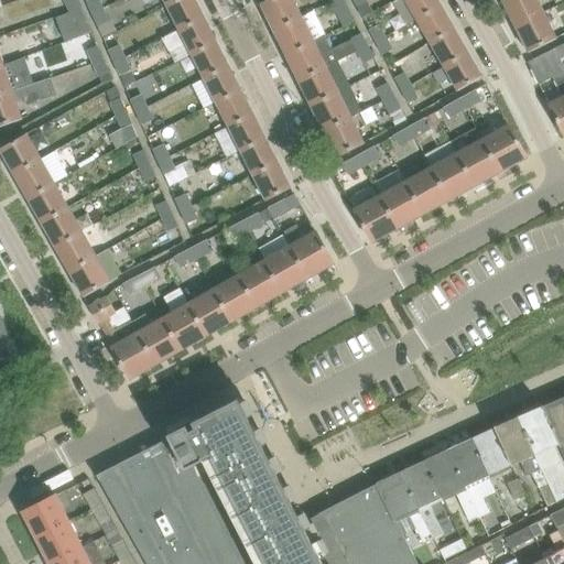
[(64,0),(71,13),(82,8),(77,0),(64,0)]
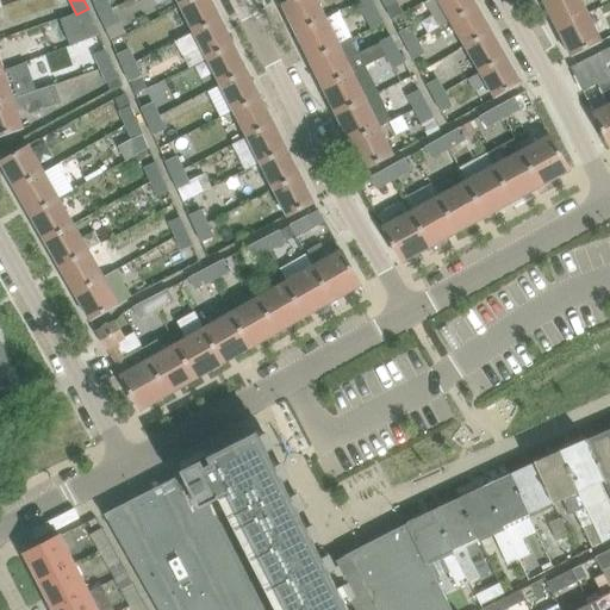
[(100,14),(113,8),(109,0),(94,0),(100,14)]
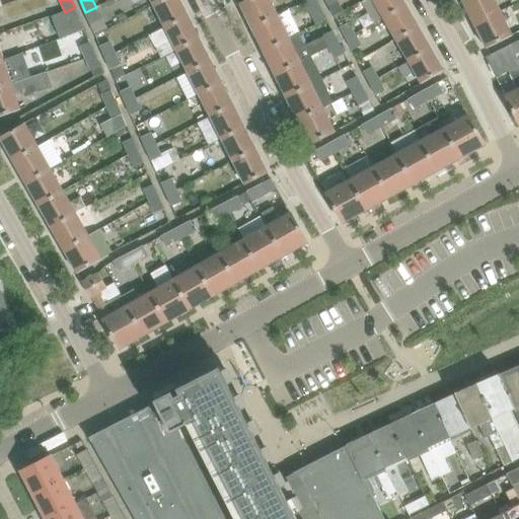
[(179,0),(162,0),(153,5),(164,27),(188,15),(179,0)]
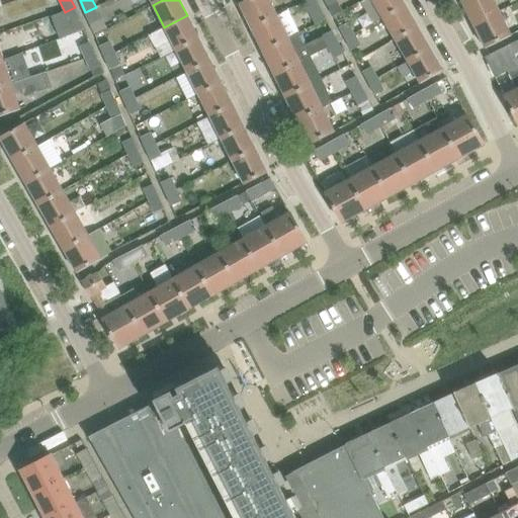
[(248,0),(240,4),(251,27),(276,15),(268,0),(248,0)]
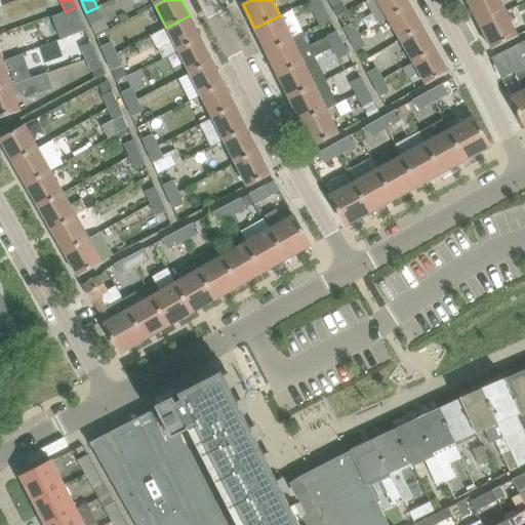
[(329,19),(319,0),(310,0),(306,2),(318,26),(329,19)]
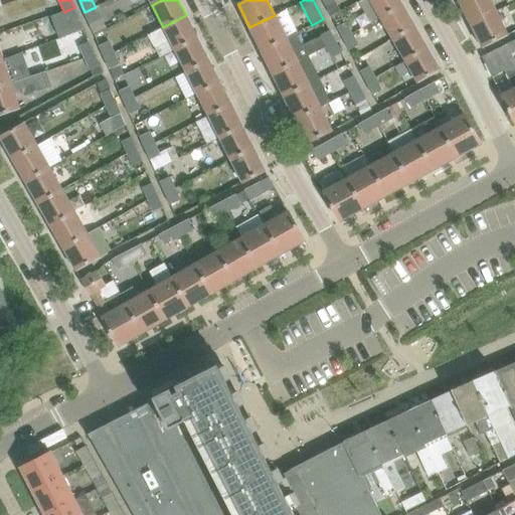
[(370,23),(380,18),(402,5),(399,0),(360,0),(358,2),(370,23)]
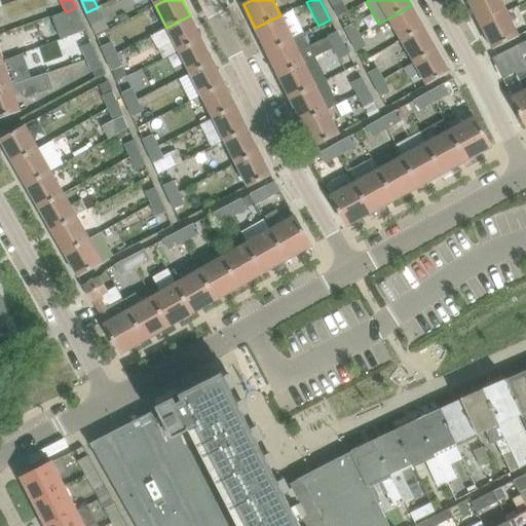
[(500,0),(472,0),(470,1),(481,24),(480,24),(480,25),(506,12),(500,0)]
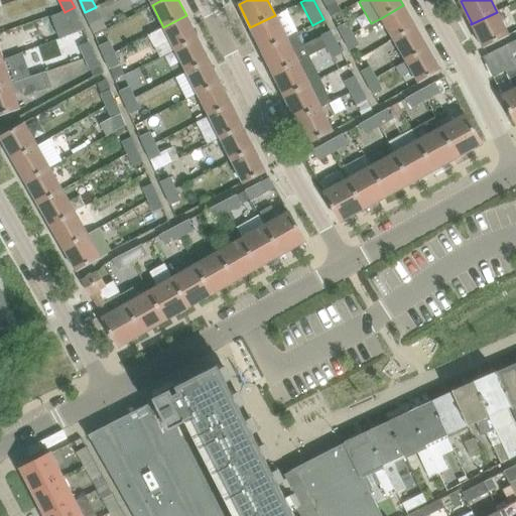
[(416,26),(403,5),(381,18),(393,39),(416,26)]
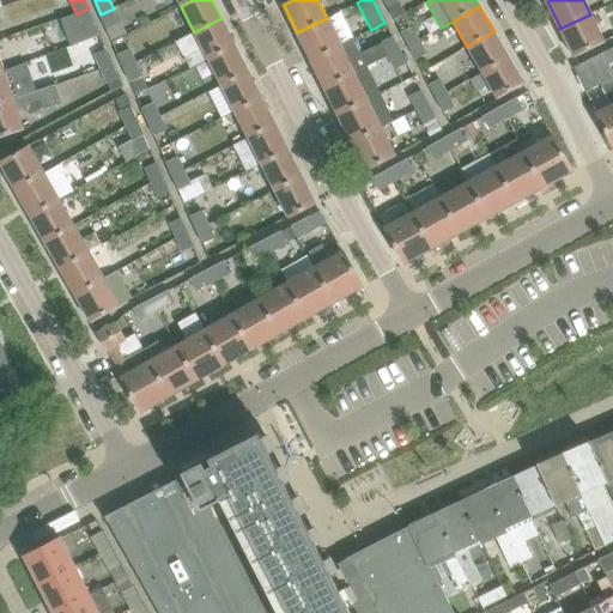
[(95,23),(89,8),(77,14),(83,28),(95,23)]
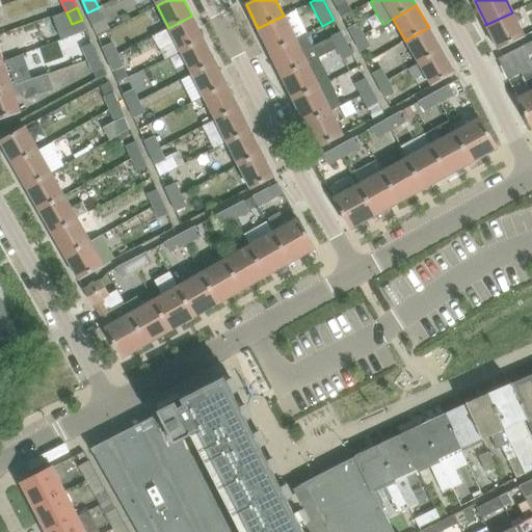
[(99,7),(87,12),(92,24),(104,20),(99,7)]
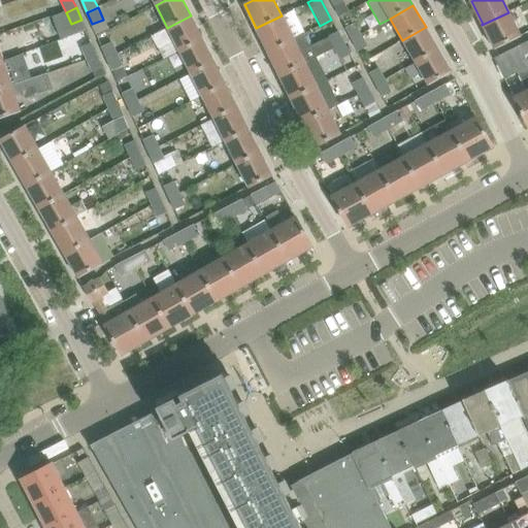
[(508,12),(482,25),(494,48),(521,35),(508,12)]
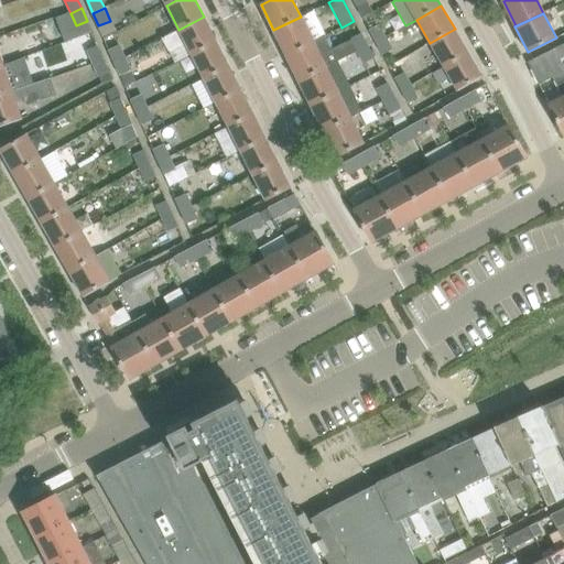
[(191,54),(216,41),(204,17),(179,30),(163,38),(170,51),(185,43),(191,54)]
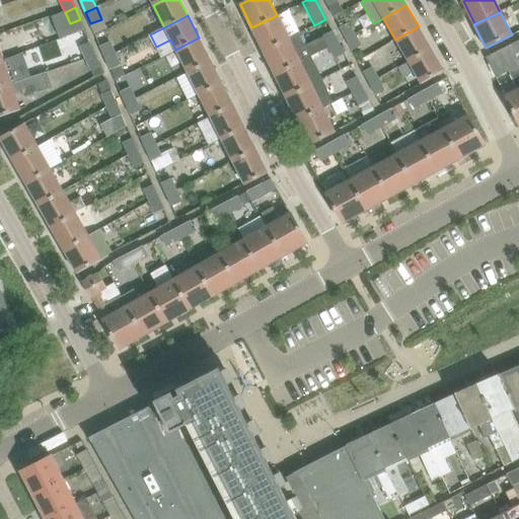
[(251,27),(263,51),(289,39),(277,15),(251,27)]
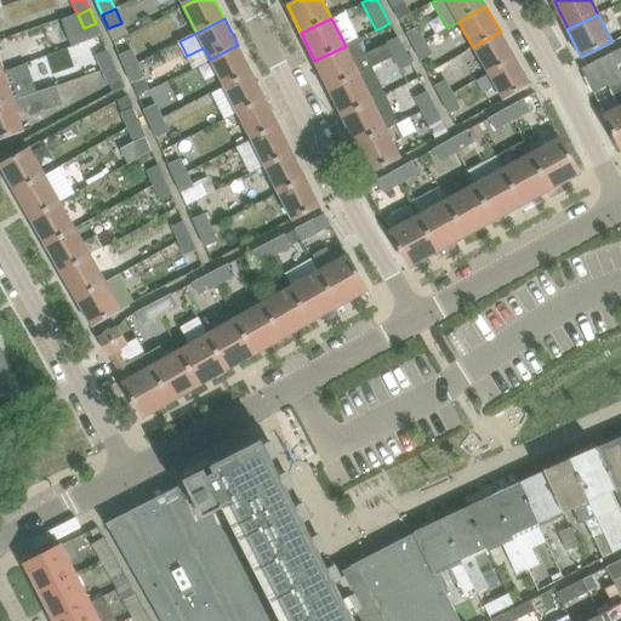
[(412,47),(423,41),(415,27),(404,33),(412,47)]
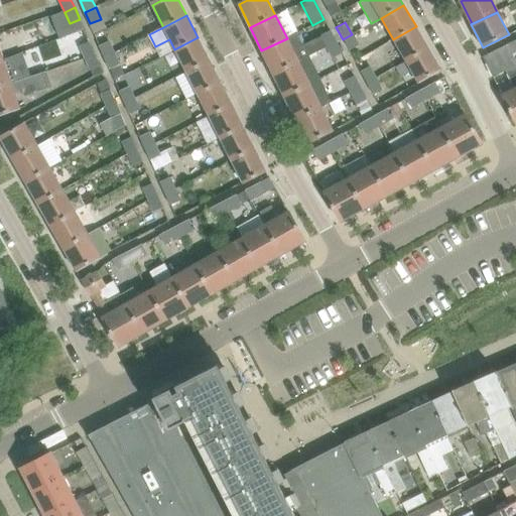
[(428,48),(416,26),(393,39),(406,60),(428,48)]
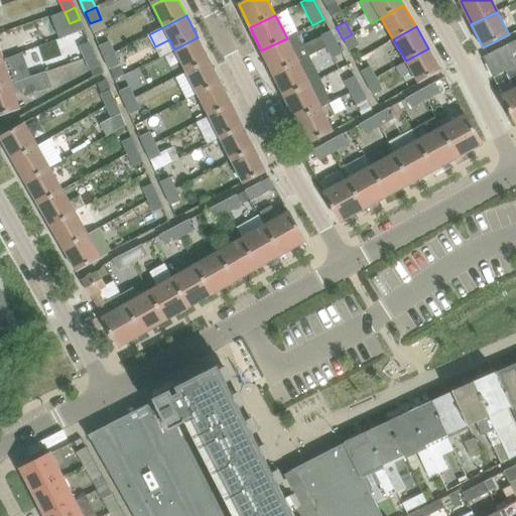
[(261,50),(273,74),(307,56),(325,47),(336,42),(330,30),(302,44),(296,32),(287,38),(261,50)]
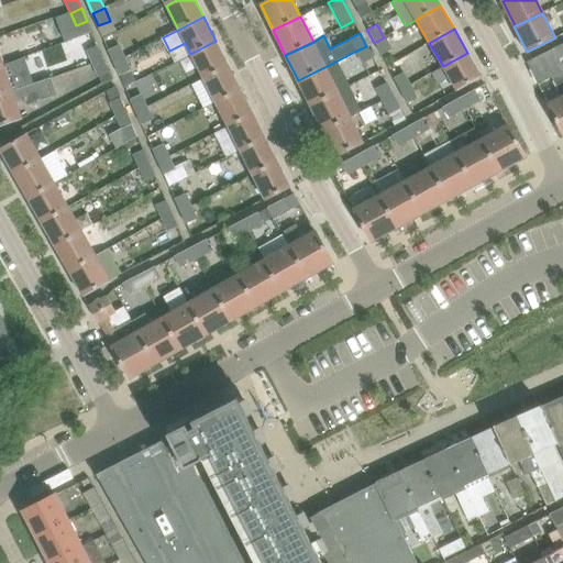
[(384,37),(374,43),(381,55),(390,50),(384,37)]
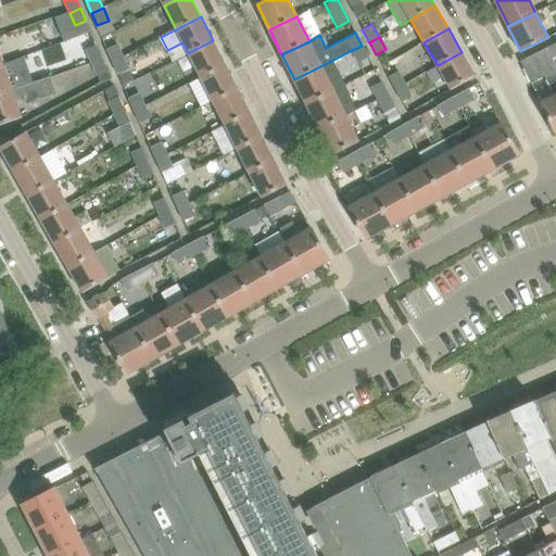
[(225,64),(213,40),(188,53),(201,77),(225,64)]
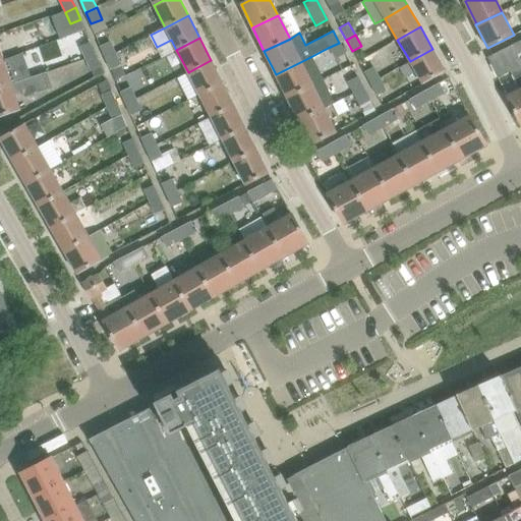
[(520,40),(512,45),(517,54),(520,52),(520,40)]
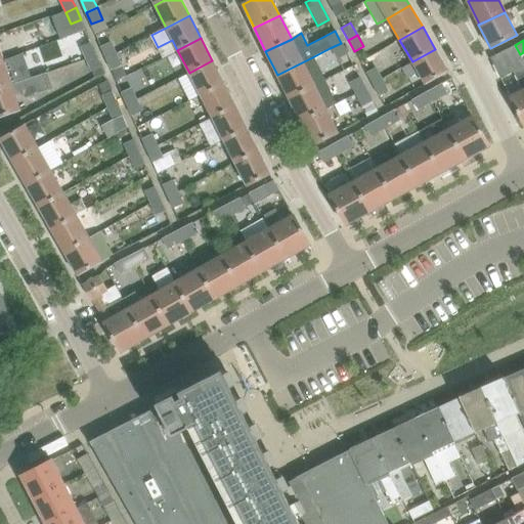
[(101,47),(106,57),(118,52),(113,42),(101,47)]
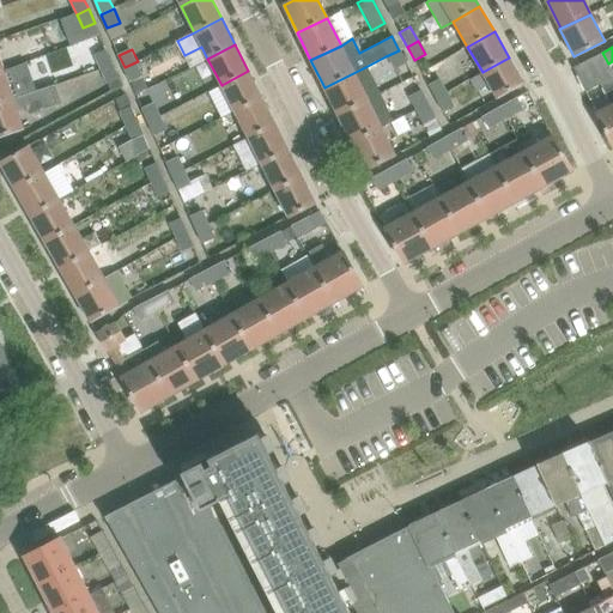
[(95,55),(102,70),(114,65),(107,50),(95,55)]
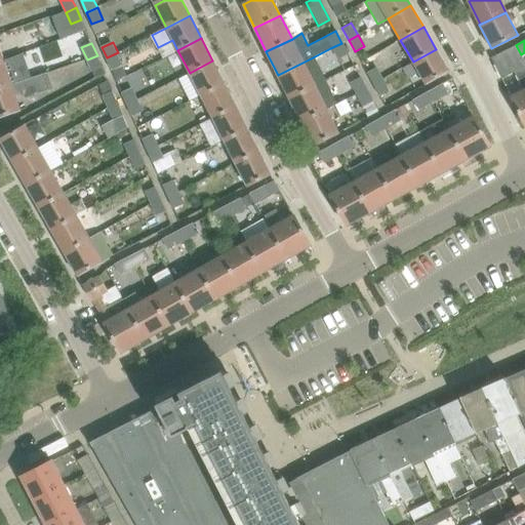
[(348,54),(341,43),(330,48),(336,59),(348,54)]
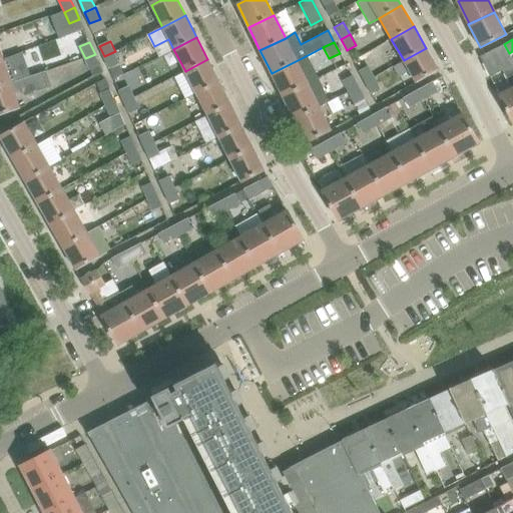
[(512,60),(509,53),(504,44),(480,56),(490,76),(502,70),(511,88),(499,94),(512,122),(512,60)]
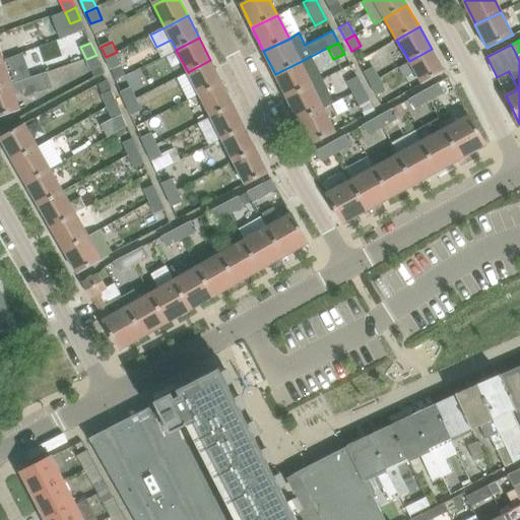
[(421,83),(444,70),(432,49),(409,61),(421,83)]
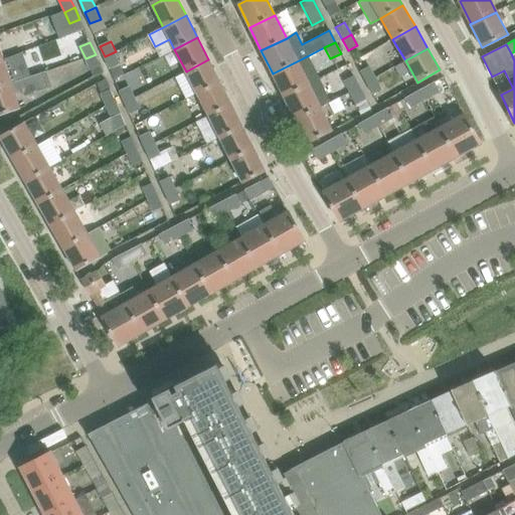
[(116,51),(105,56),(111,68),(121,64),(116,51)]
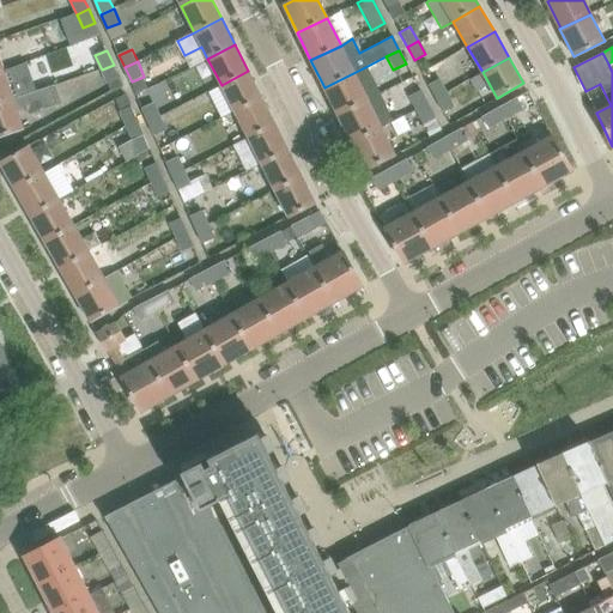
[(122,85),(114,65),(102,70),(111,91),(122,85)]
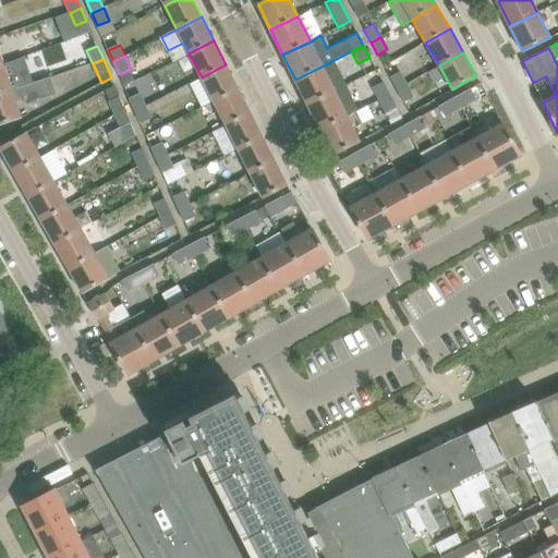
[(0,65),(0,95),(13,91),(4,64),(0,65)]
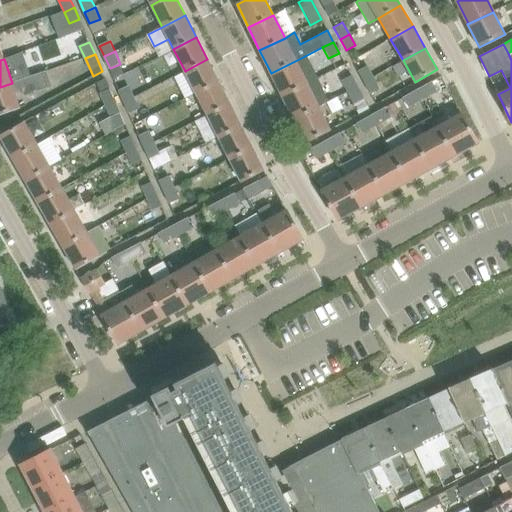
[(218,81),(207,59),(185,71),(196,93),(218,81)]
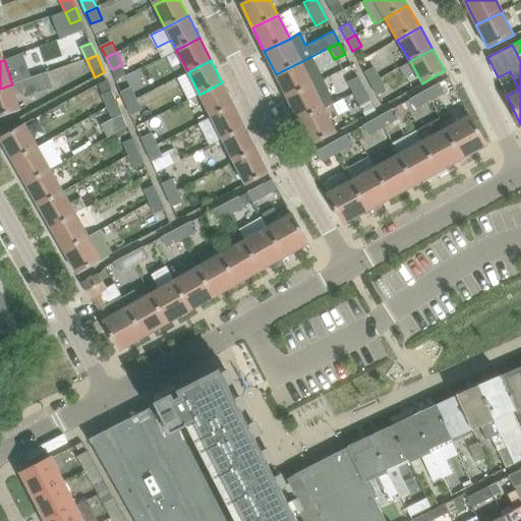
[(301,62),(276,74),(287,98),(312,85),(301,62)]
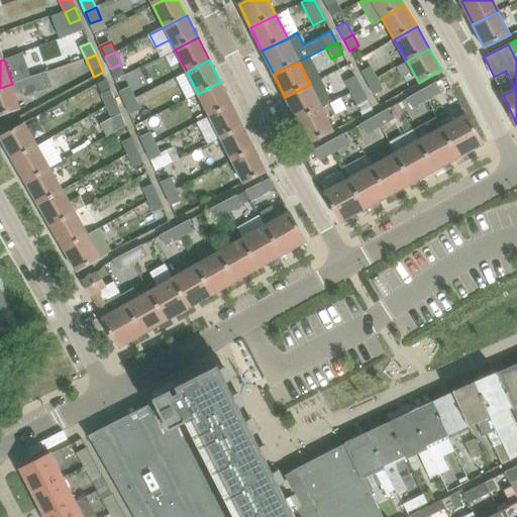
[(370,68),(360,73),(367,84),(376,79),(370,68)]
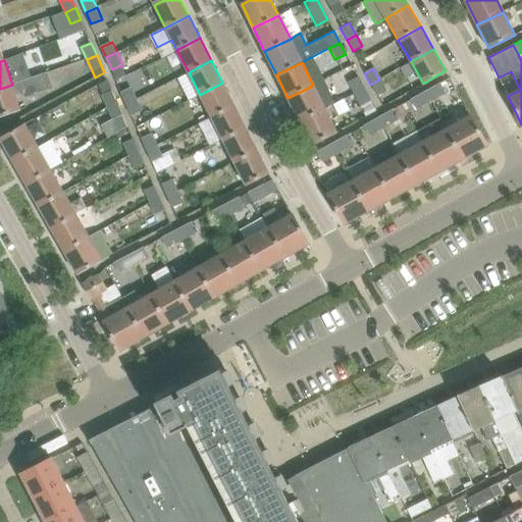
[(49,72),(12,85),(0,89),(0,116),(21,109),(16,96),(23,93),(25,98),(54,88),(49,72)]
